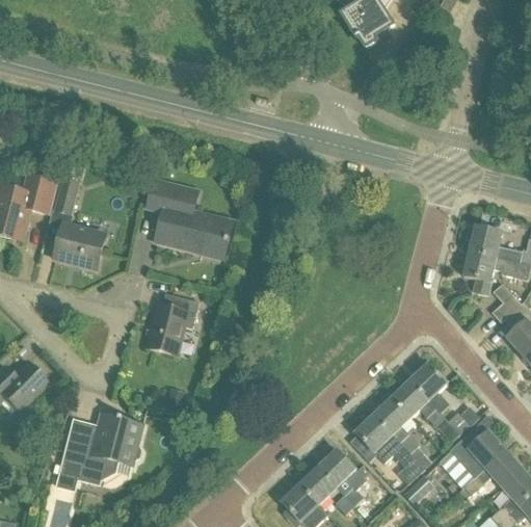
[(374,35),(393,24),(377,0),(361,0),(341,12),(355,36),(357,35),(365,47),(377,40),(374,35)]
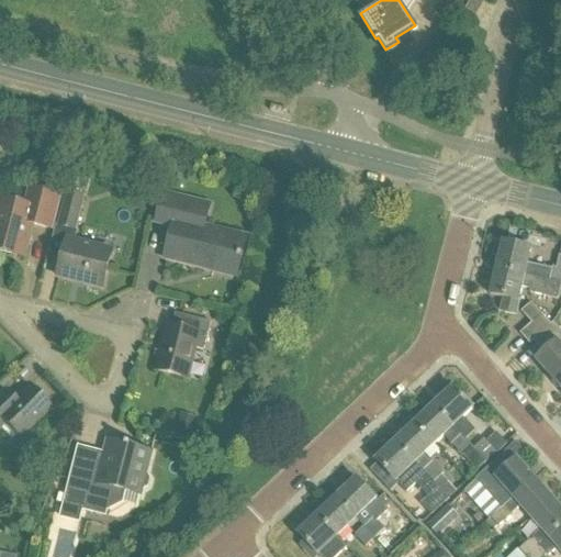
[(468,0),(462,10),(473,17),(483,0),(468,0)]
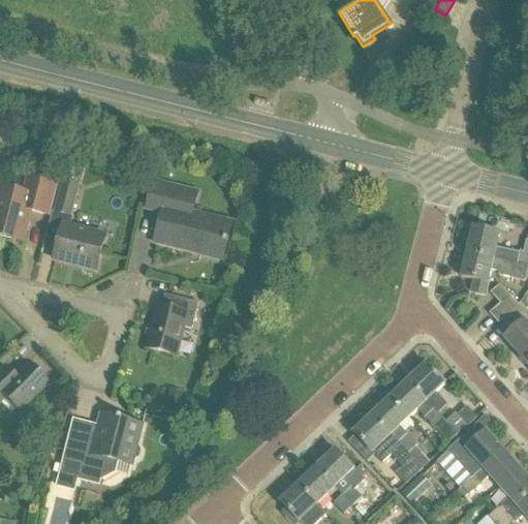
[(48,211),(55,181),(28,174),(24,190),(0,183),(0,232),(22,238),(30,207),(48,211)]
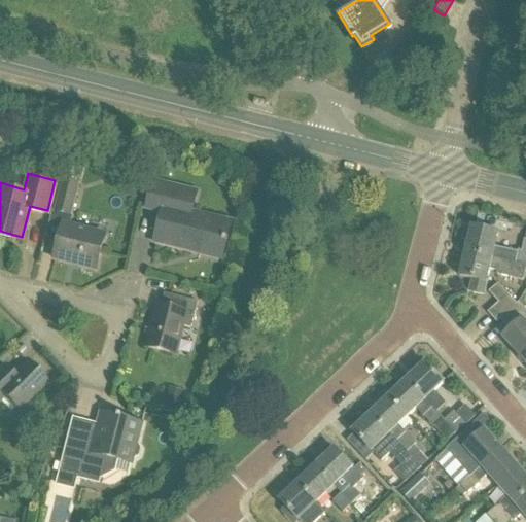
[(71,213),(79,179),(61,174),(53,208),(71,213)]
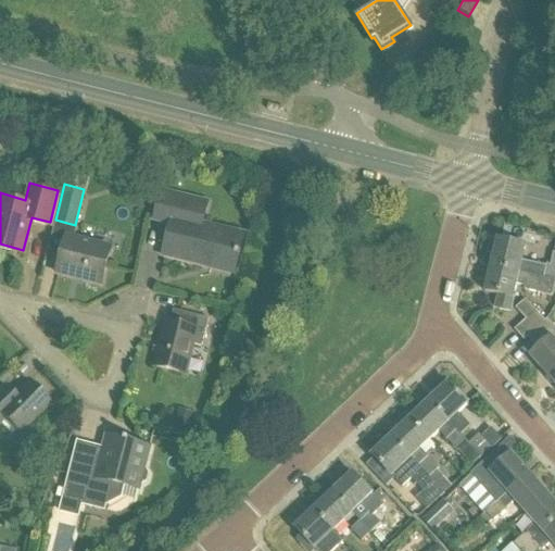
[(235,263),(242,230),(201,221),(204,208),(176,201),(178,192),(161,188),(154,215),(171,220),(162,251),(202,261),(203,254),(235,263)]
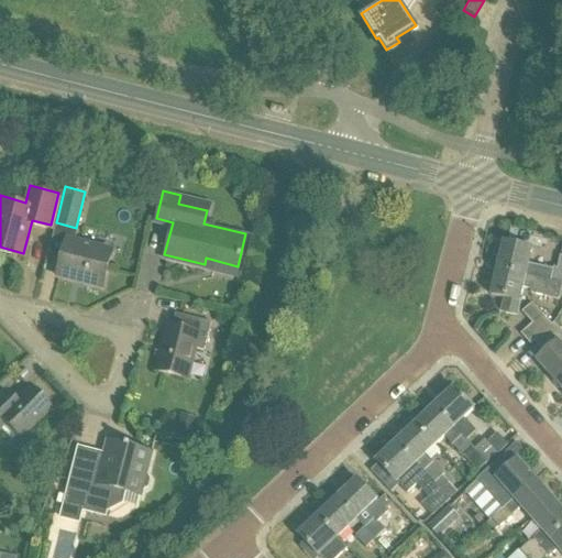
[(102,285),(111,247),(67,236),(57,273),(102,285)]
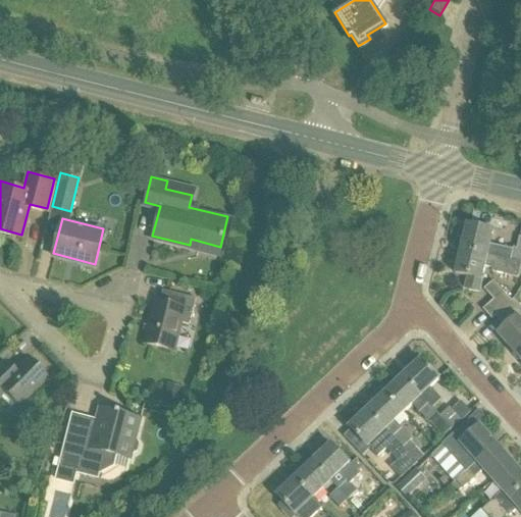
[(459,221),(456,236),(462,237),(460,245),(499,254),(502,255),(509,257),(512,245),(505,244),(502,244),(489,241),(492,227),(475,223),(468,221),(466,221),(465,222),(459,221)]
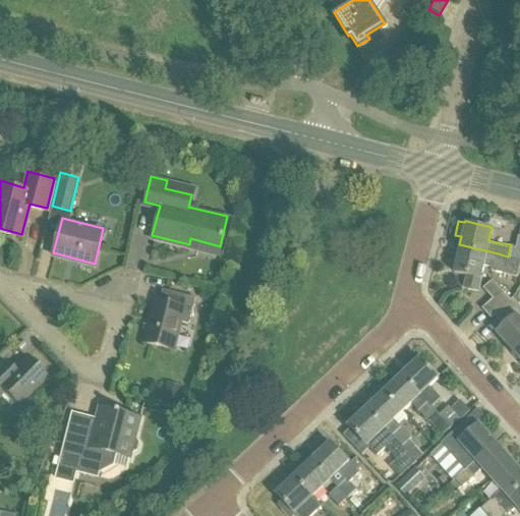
[(508,256),(519,259),(519,232),(517,232),(515,244),(511,243),(508,256)]
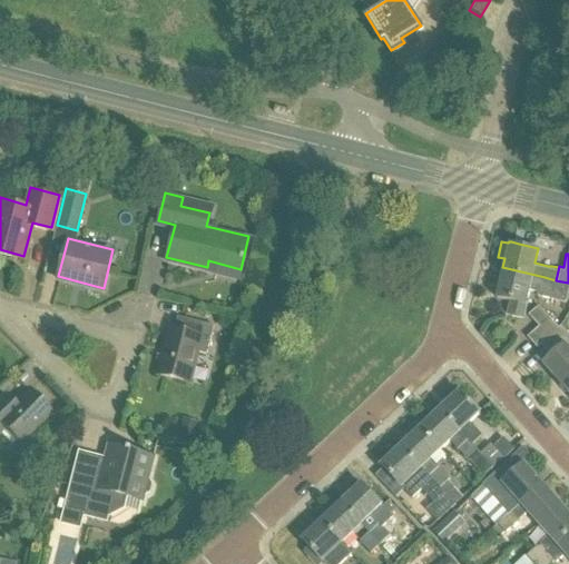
[(502,267),(497,294),(509,297),(506,312),(523,316),(527,302),(525,300),(528,287),(537,289),(536,293),(566,299),(568,283),(556,280),(548,278),(545,277),(502,267)]
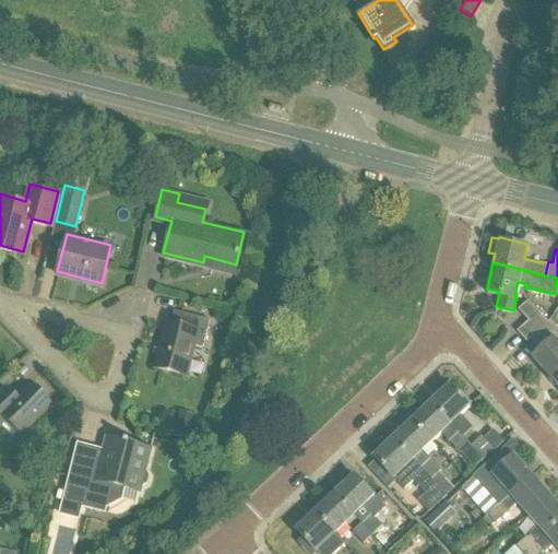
[(526,339),(530,336),(550,318),(549,316),(547,318),(527,296),(518,306),(527,317),(517,328),(526,339)]
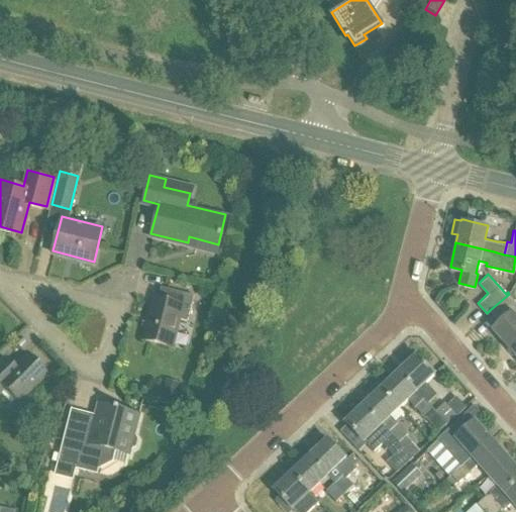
[(187,318),(193,293),(161,284),(158,296),(152,295),(142,336),(172,343),(179,316),(187,318)]
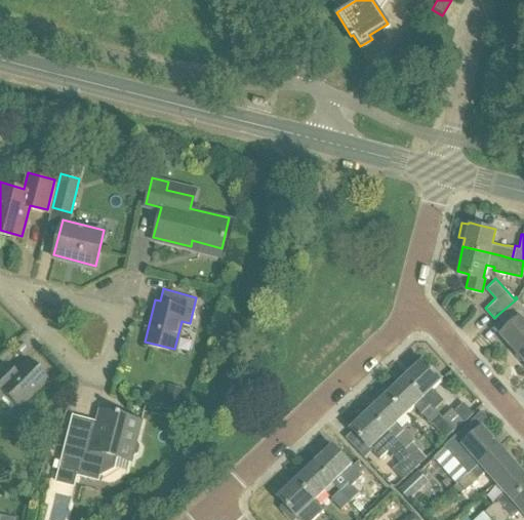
[(517,352),(523,345),(523,318),(521,315),(523,312),(523,306),(517,298),(497,315),(508,325),(499,332),(517,352)]
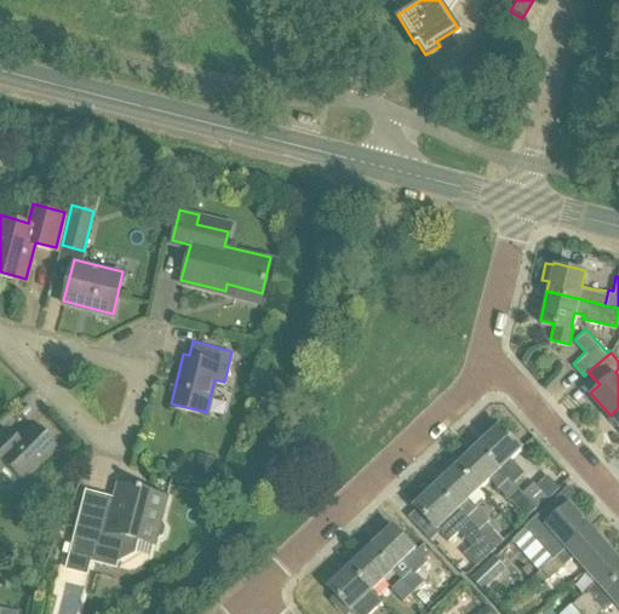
[(55,445),(30,420),(15,435),(4,424),(0,428),(0,465),(4,462),(19,478),(55,445)]
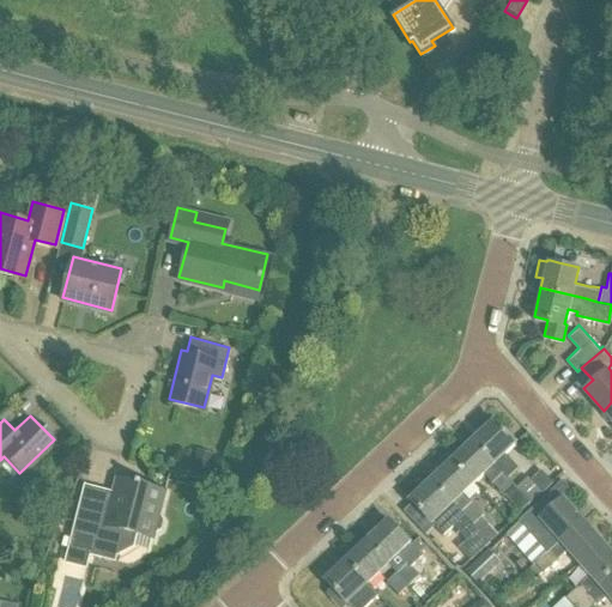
[(508,474),(517,465),(504,450),(515,441),(494,417),(473,436),(508,474)]
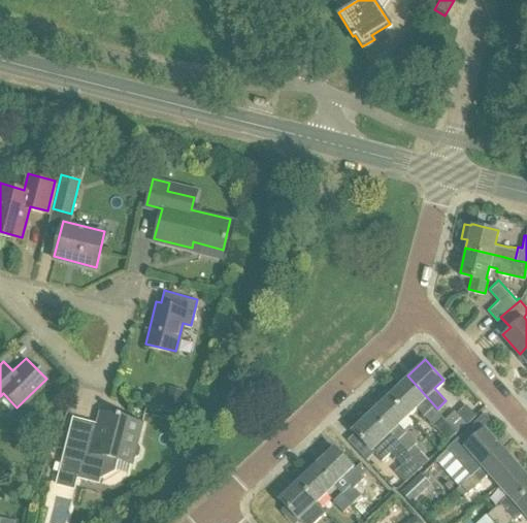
[(443,415),(437,409),(407,376),(389,393),(408,413),(416,405),(433,424),(443,415)]
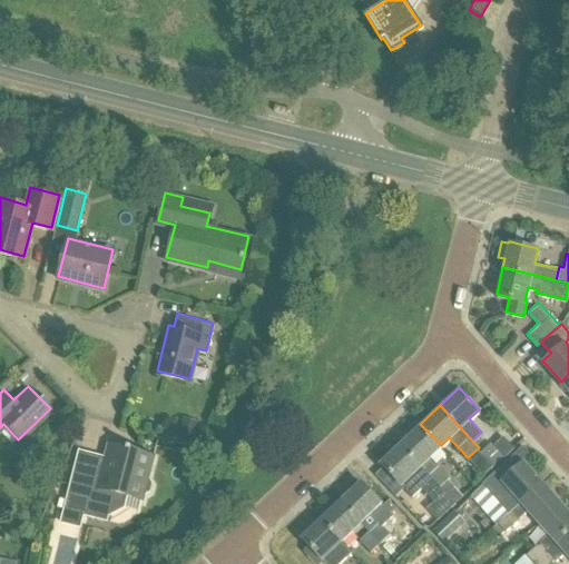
[(182,414),(177,433),(195,437),(200,418),(182,414)]
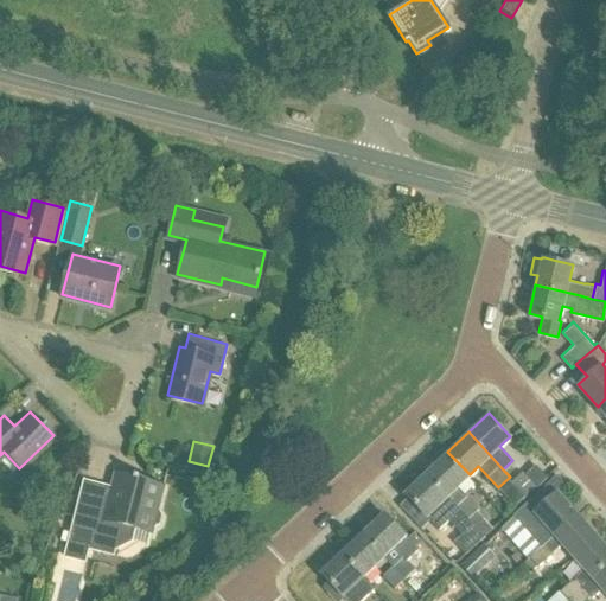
[(435,462),(426,472),(467,516),(486,535),(493,528),(476,509),(478,506),(458,485),(470,474),(447,452),(445,453),(441,449),(432,458),(435,462)]
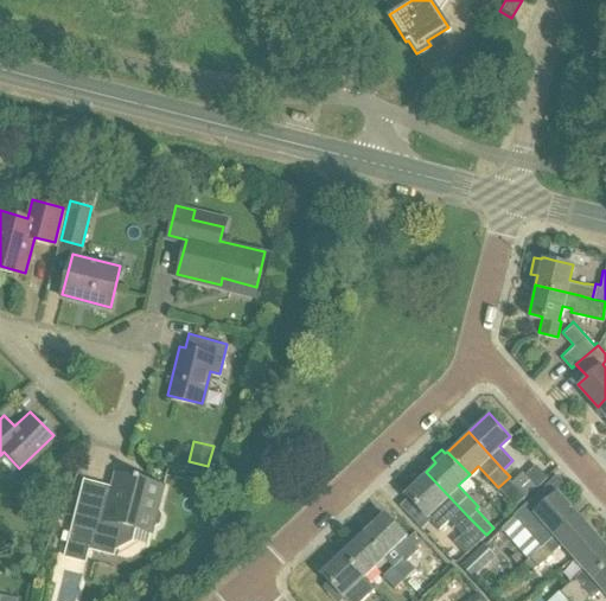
[(547,474),(535,461),(524,473),(522,470),(511,479),(525,496),(547,474)]
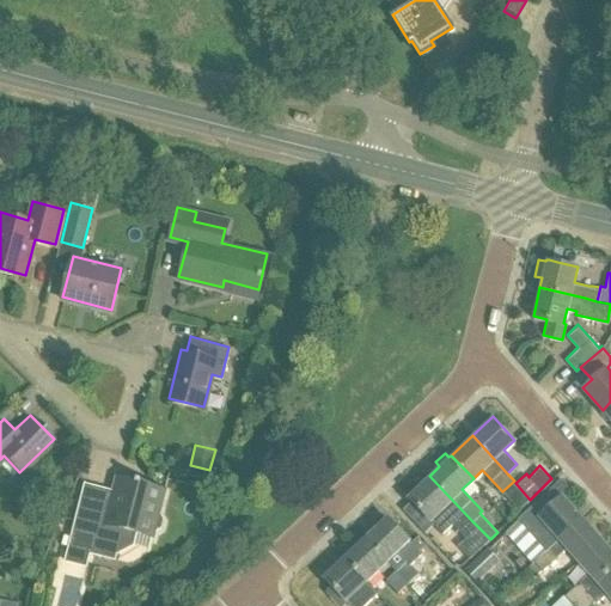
[(164,488),(116,476),(114,488),(85,481),(79,505),(69,545),(114,556),(115,552),(134,543),(136,530),(153,534),(154,530),(160,525),(163,518),(159,510),(164,488)]
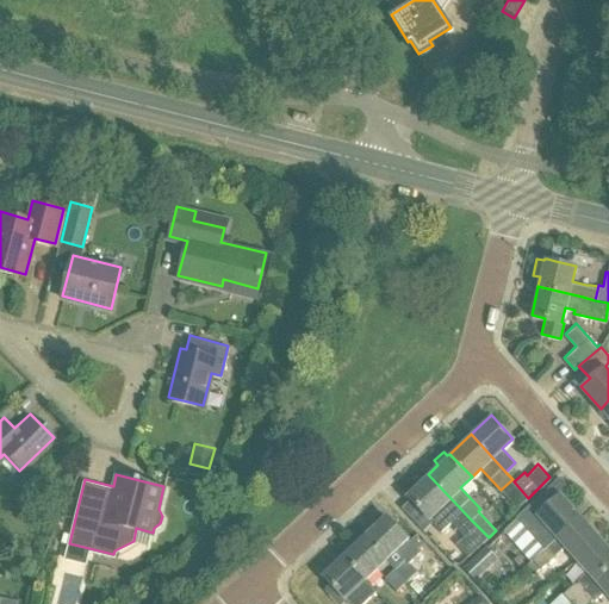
[(460,529),(470,518),(428,474),(406,494),(429,518),(440,530),(451,520),(460,529)]
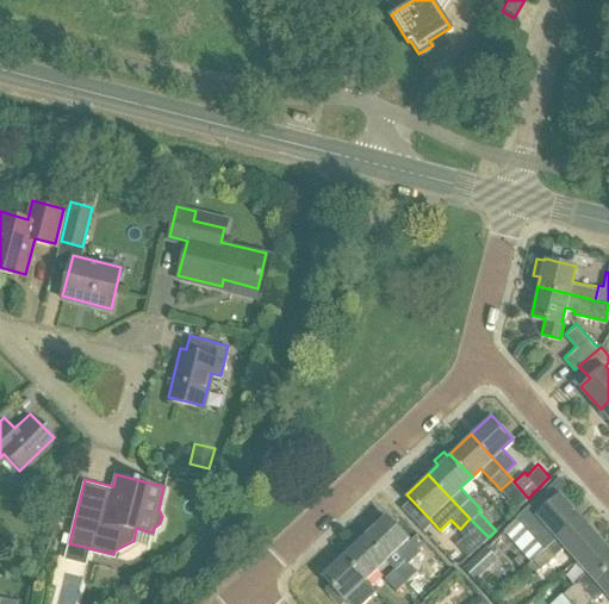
[(544,549),(547,545),(557,536),(580,515),(560,493),(541,511),(532,500),(515,516),(534,537),(542,548),(544,549)]
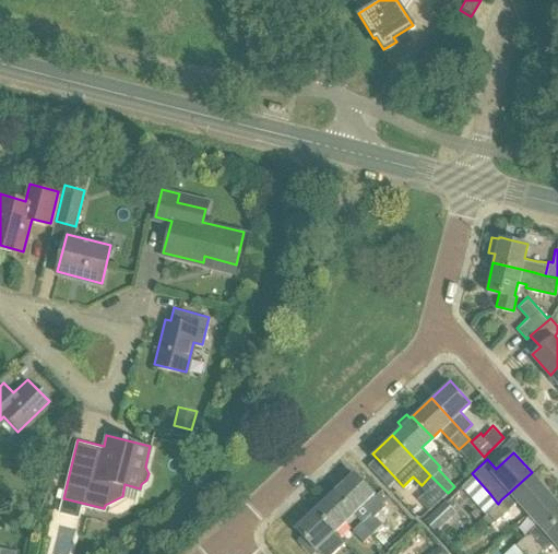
[(375,515),(384,504),(374,493),(353,471),(333,491),(353,511),(360,519),(371,532),(382,522),(375,515)]
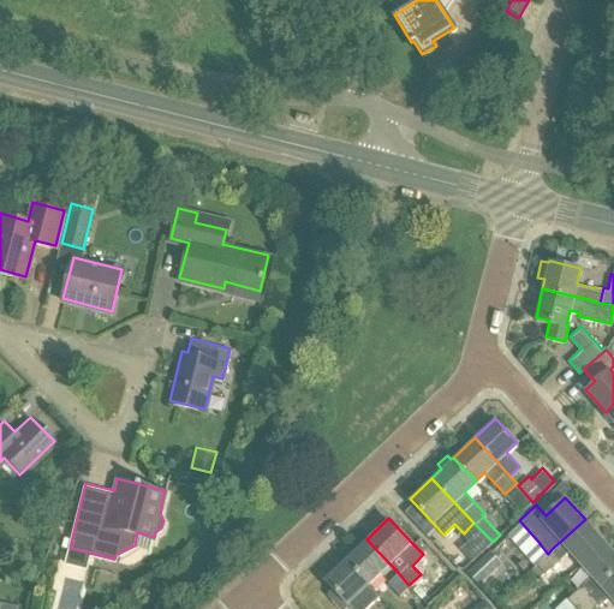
[(552,549),(548,554),(547,553),(535,562),(544,572),(560,557),(568,550),(580,563),(606,542),(585,519),(561,541),(552,549)]
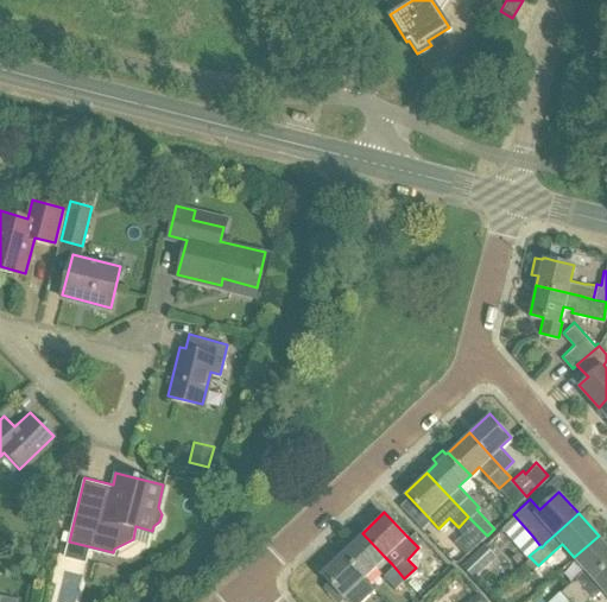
[(365,575),(384,556),(362,533),(342,551),(365,575)]
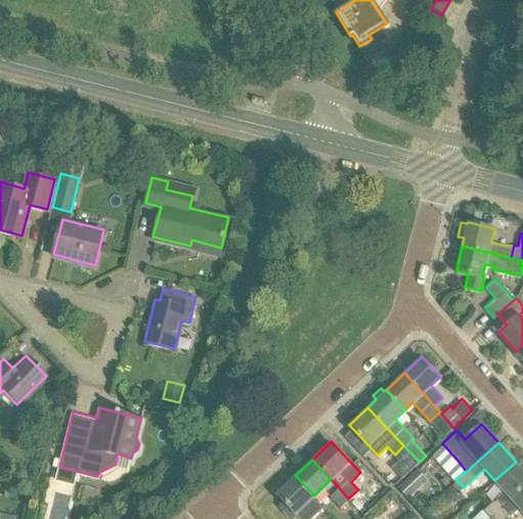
[(504,489),(482,508),(488,516),(522,485),(522,470),(516,462),(494,480),(504,489)]
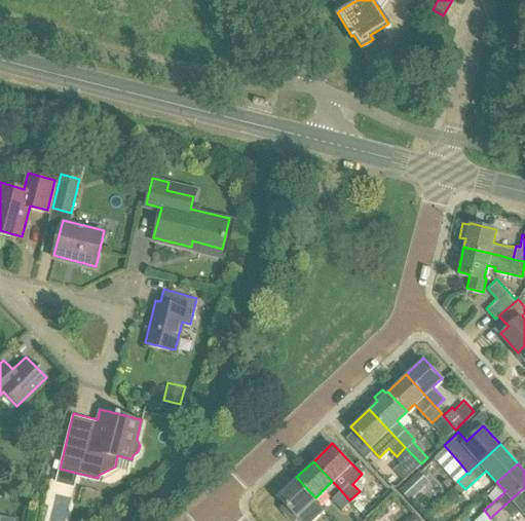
[(418,469),(399,487),(409,498),(422,486),(428,480),(418,469)]
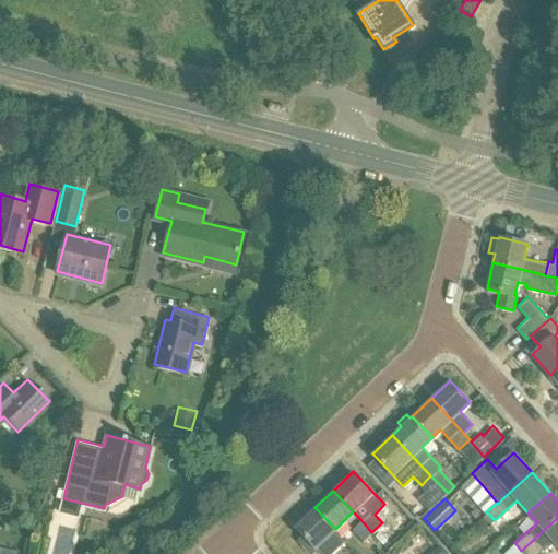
[(329,553),(345,540),(335,529),(315,507),(295,527),(303,534),(297,539),(310,552),(316,547),(320,553),(329,553)]
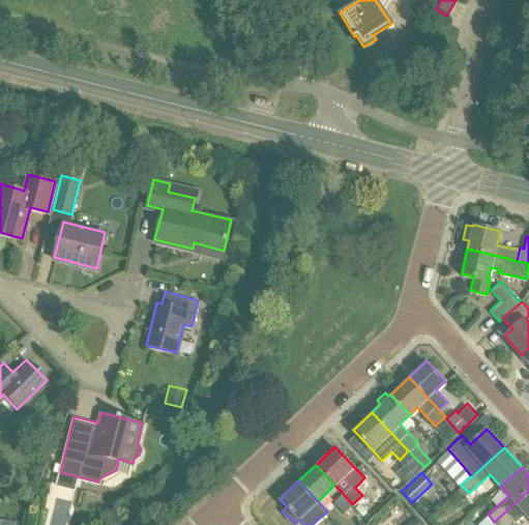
[(528,491),(494,522),(497,524),(507,524),(515,519),(516,521),(525,513),(528,518),(528,491)]
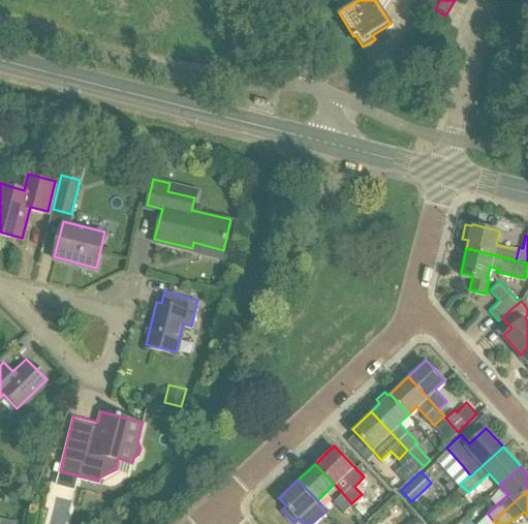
[(343,511),(351,503),(341,491),(333,499),(343,511)]
